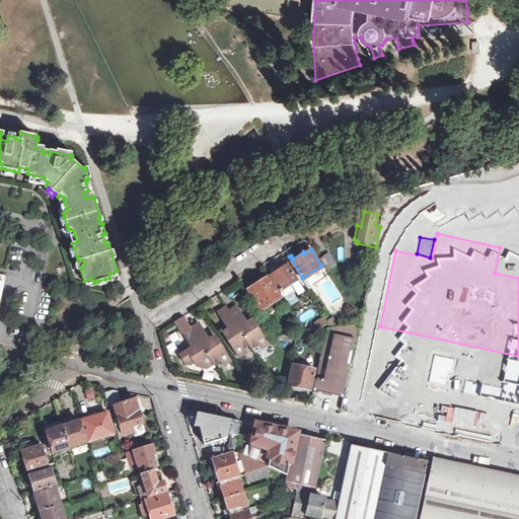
[(320,257),(327,270),(337,265),(328,252),(320,257)]
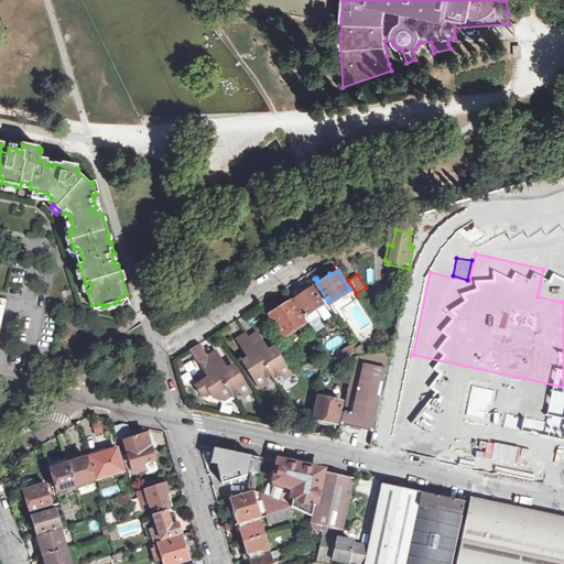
[(294,300),(305,316),(324,305),(313,288),(312,288),(304,293),(302,290),(299,284),(295,286),(300,292),(301,295),(295,299),(294,300)]
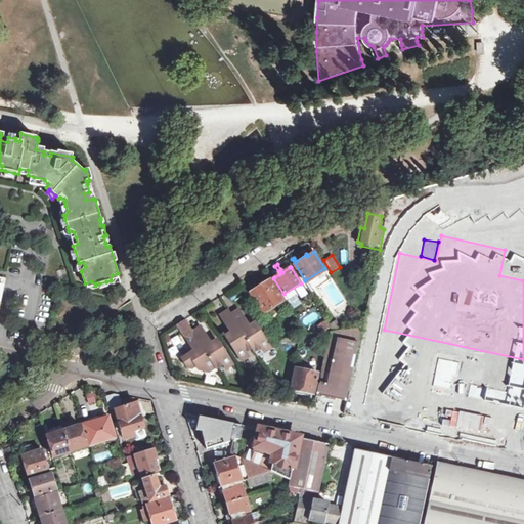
[(305,280),(306,284),(325,270),(324,268),(305,280)]
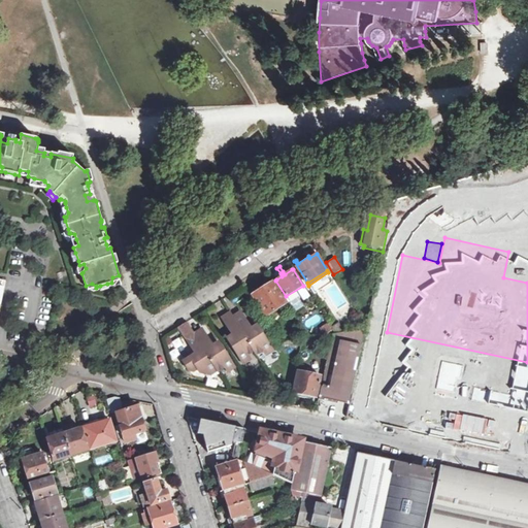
[(253,295),(265,316),(287,302),(273,282),(253,295)]
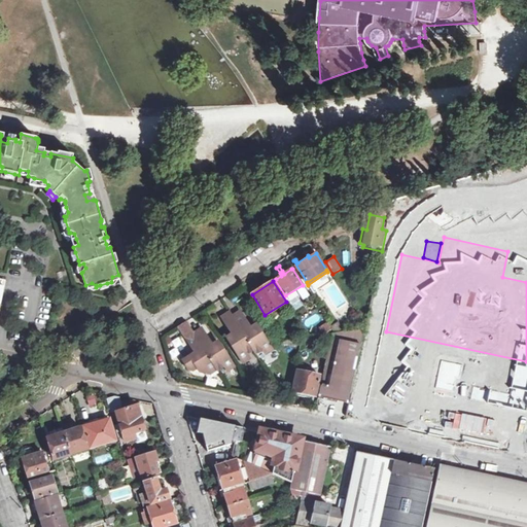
[(230,341),(243,363),(249,359),(246,355),(252,351),(255,355),(262,350),(266,354),(273,348),(259,328),(253,331),(251,328),(241,312),(233,317),(231,313),(222,318),(233,335),(235,338),(230,341)]
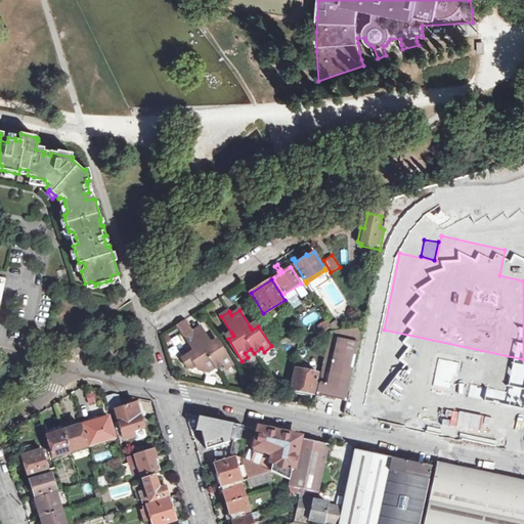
[(177,324),(185,337),(192,332),(184,319),(182,321),(177,324)]
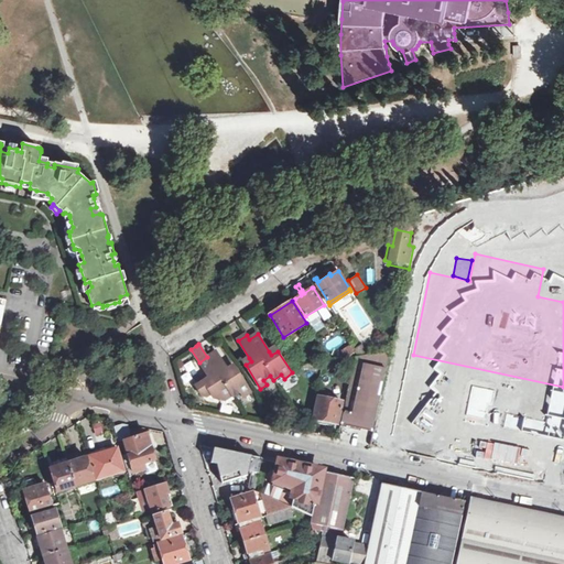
[(209,378),(212,380),(205,384),(204,382),(196,387),(202,396),(206,396),(210,393),(214,398),(219,399),(230,392),(231,394),(234,398),(240,392),(242,396),(250,391),(248,387),(236,369),(230,372),(228,369),(217,351),(207,357),(199,362),(209,378)]
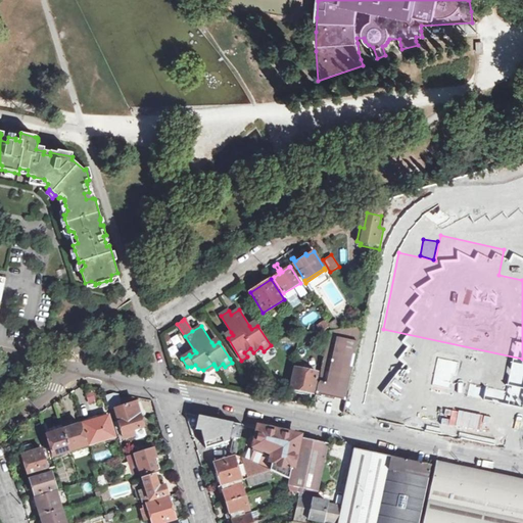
[(329,331),(316,393),(345,400),(363,326),(329,331)]
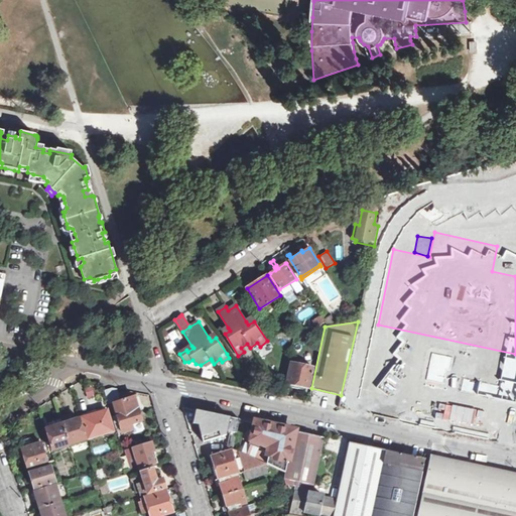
[(515,386),(361,352),(349,400),(510,435),(515,409),(515,386)]
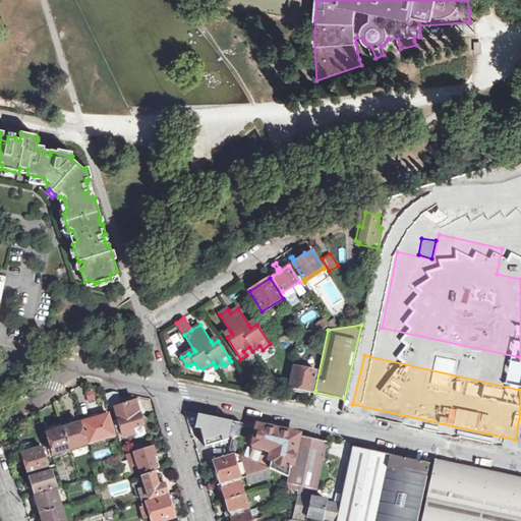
[(203,368),(210,370),(216,367),(214,364),(213,362),(203,368)]
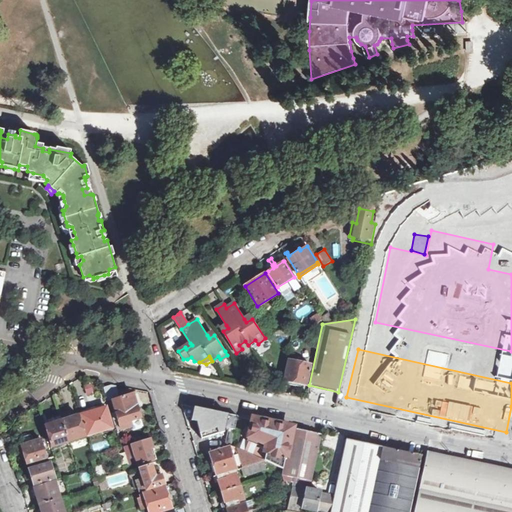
[(289,360),(284,380),(307,385),(311,365),(289,360)]
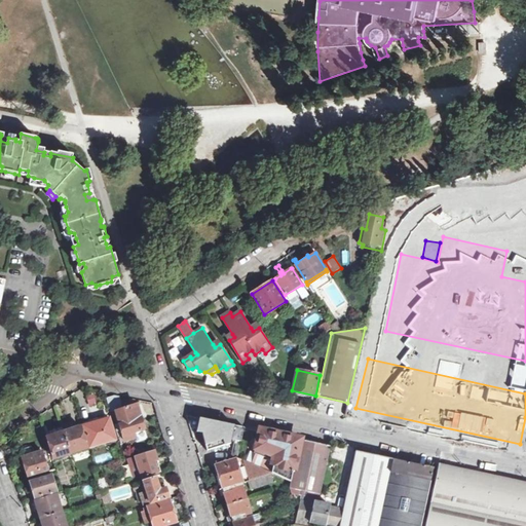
[(107,398),(111,412),(119,409),(115,396),(107,398)]
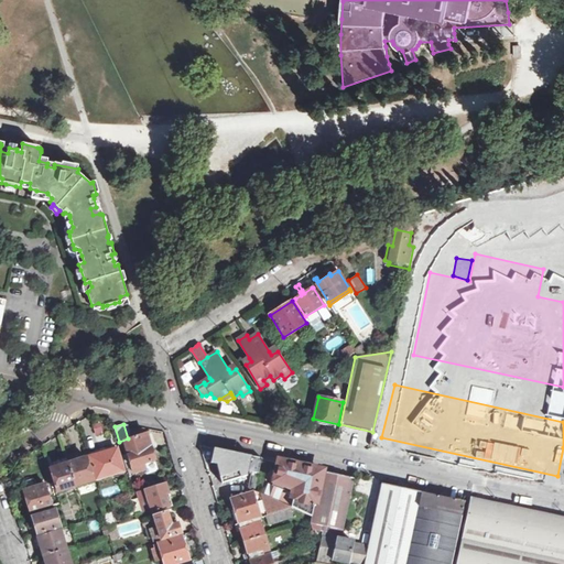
[(132,468),(155,461),(155,459),(153,454),(159,452),(156,443),(151,444),(148,434),(142,435),(133,438),(125,441),(129,455),(132,467),(132,468)]
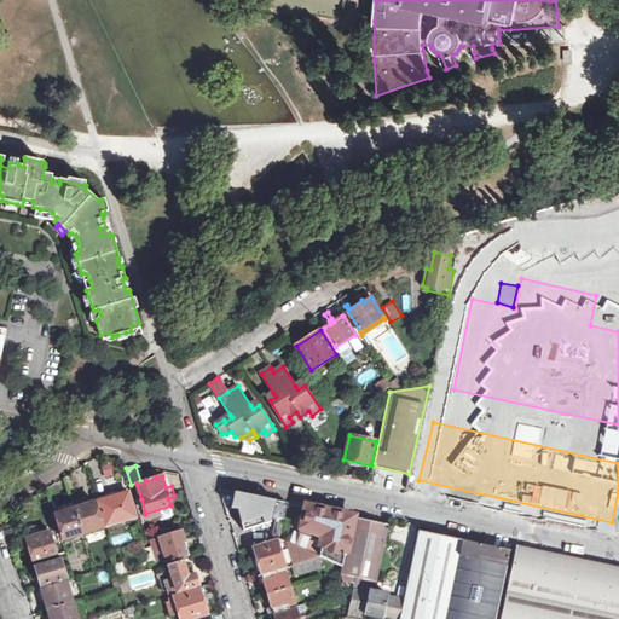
[(231,502),(233,492),(224,490),(221,499),(231,502)]
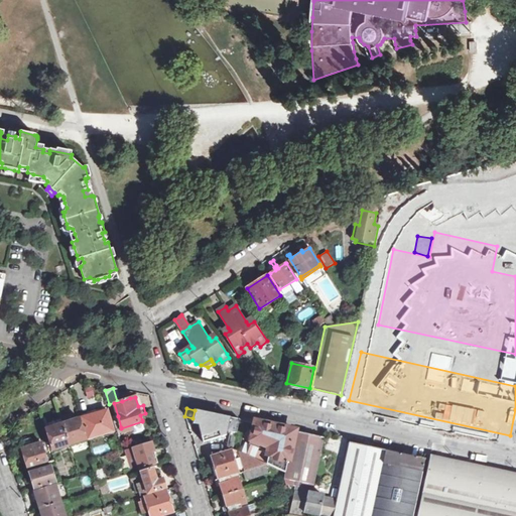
[(89,438),(113,431),(107,410),(96,413),(82,418),(89,438)]
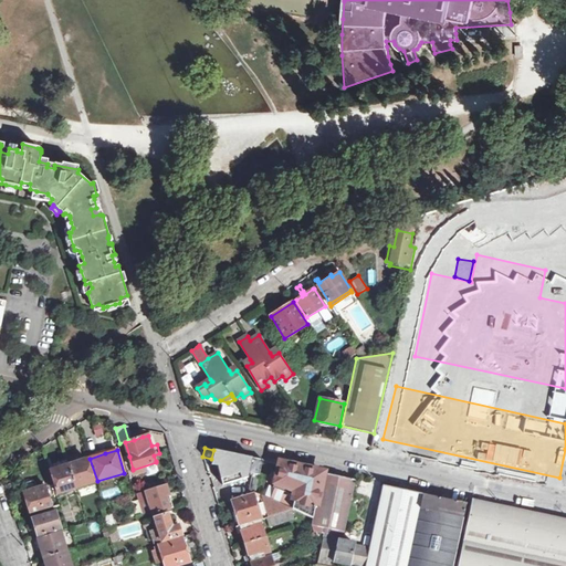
[(215,450),(211,467),(218,468),(223,486),(249,478),(250,473),(252,474),(247,495),(252,494),(254,493),(255,493),(263,460),(215,450)]
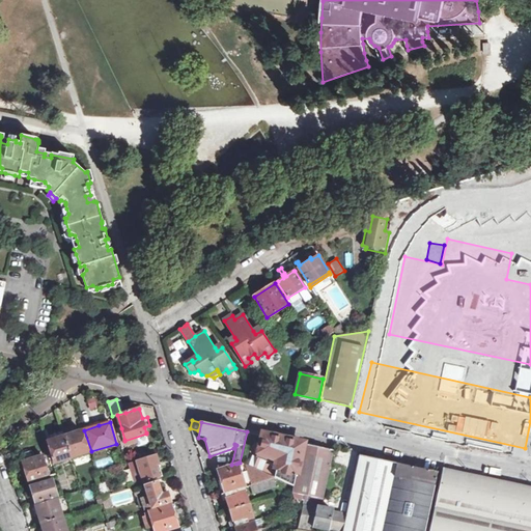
[(116,430),(119,443),(124,441),(124,440),(121,428),(116,430)]
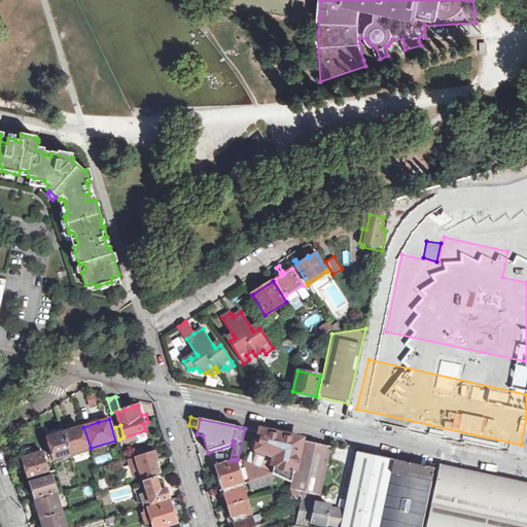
[(71,454),(88,449),(81,427),(74,429),(73,427),(67,428),(68,431),(65,432),(71,454)]
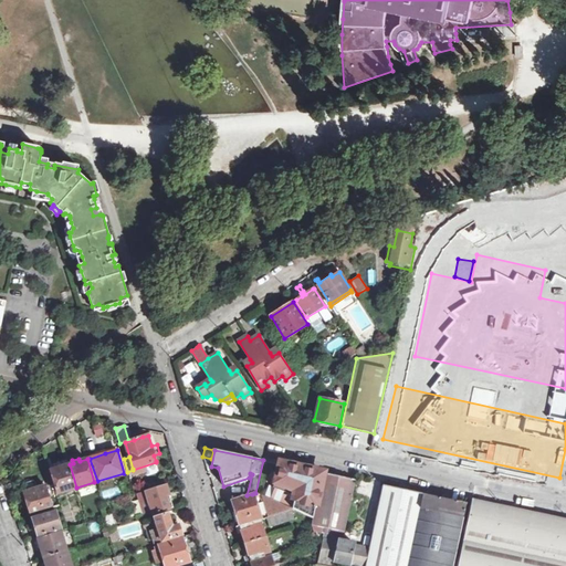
[(69,461),(58,464),(58,469),(51,470),(58,493),(76,488),(70,464),(69,461)]
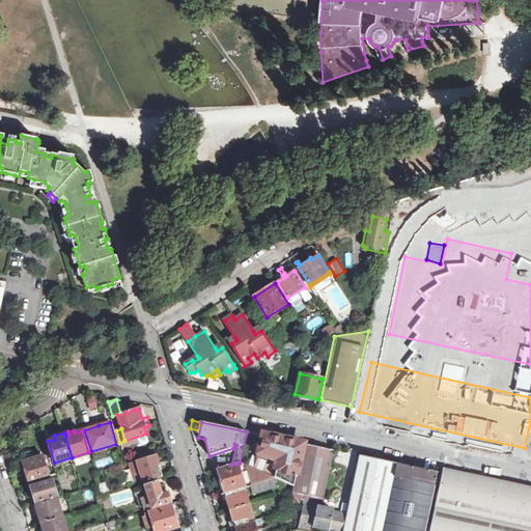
[(322,504),(334,450),(263,435),(258,458),(252,456),(249,468),(275,479),(294,487),(292,493),(294,498),(304,500),(317,503),(322,504)]
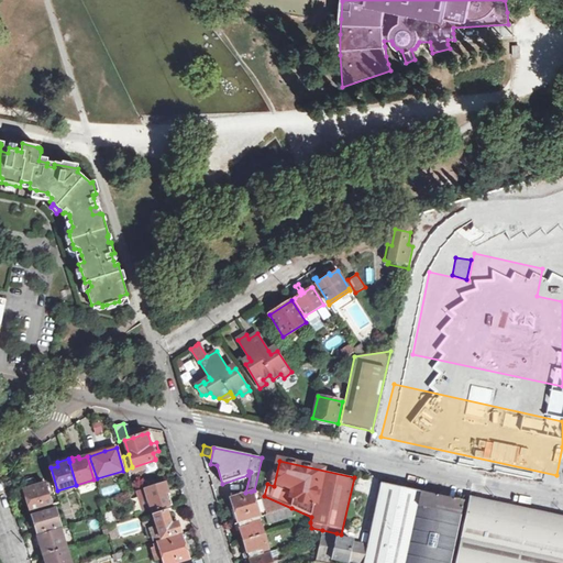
[(145,488),(153,510),(168,506),(167,505),(170,504),(170,503),(166,493),(168,492),(165,482),(145,488)]
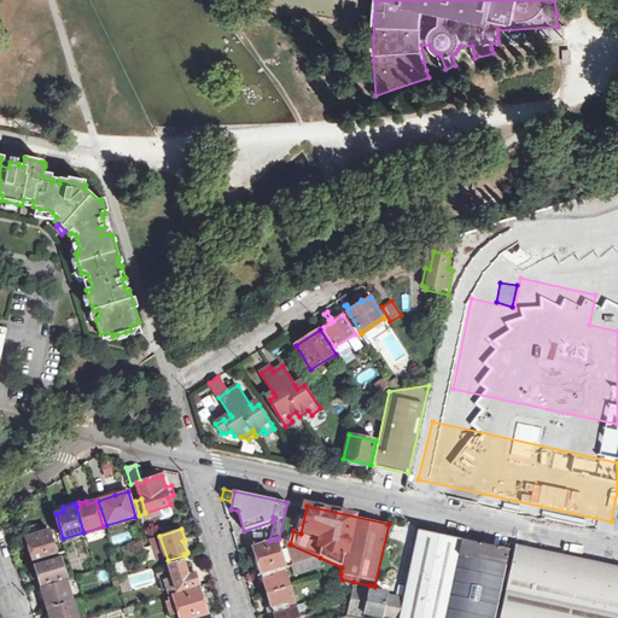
[(58,557),(51,530),(27,537),(34,564),(58,557)]
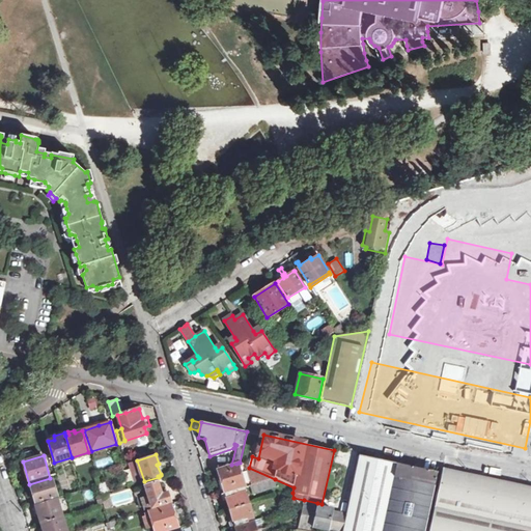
[(342,530),(424,530),(438,472),(437,472),(359,455),(347,509),(342,530)]
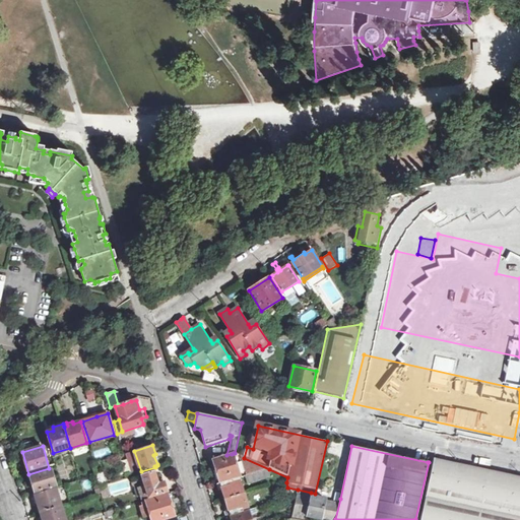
[(92,450),(94,458),(111,455),(109,447),(92,450)]
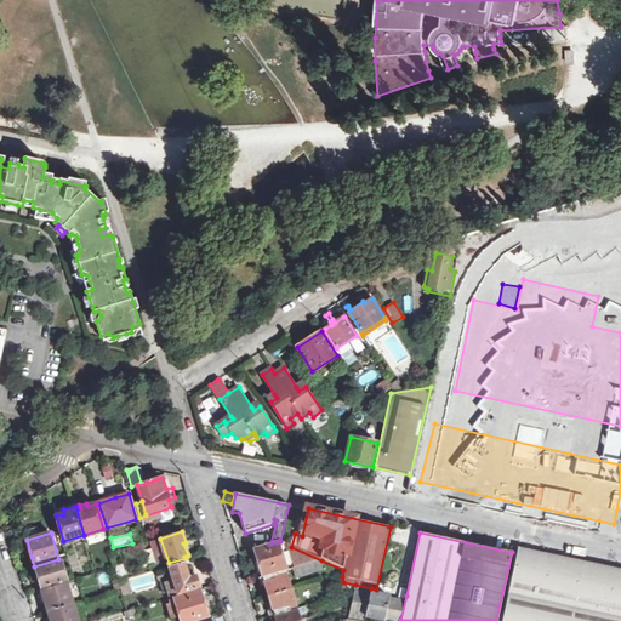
[(279,541),(277,542),(278,543),(255,550),(255,551),(252,552),(255,562),(258,560),(263,576),(278,571),(285,571),(292,569),(320,560),(322,560),(291,547),(279,541)]
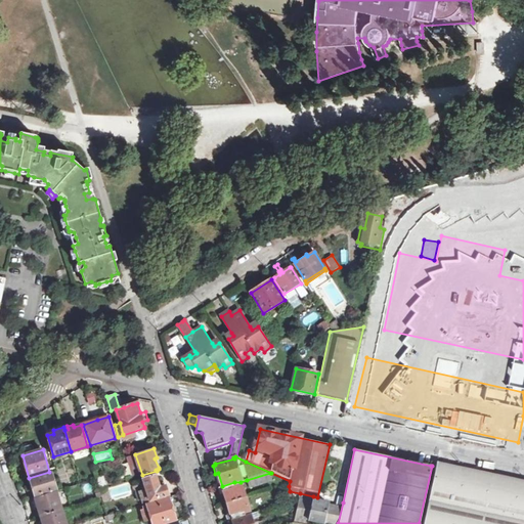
[(523,523),(523,480),(438,463),(437,462),(437,468),(424,523),(523,523)]
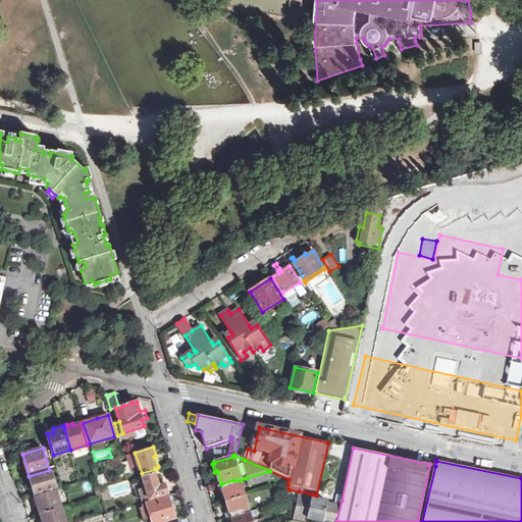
[(246,478),(249,486),(271,479),(269,471),(246,478)]
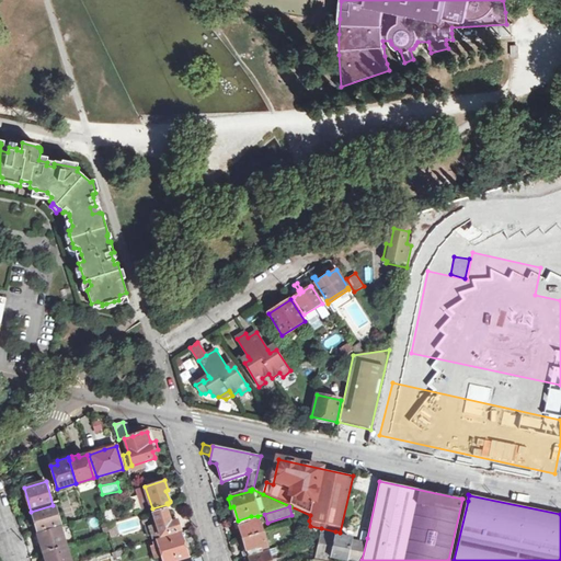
[(59,525),(54,507),(32,514),(37,530),(59,525)]
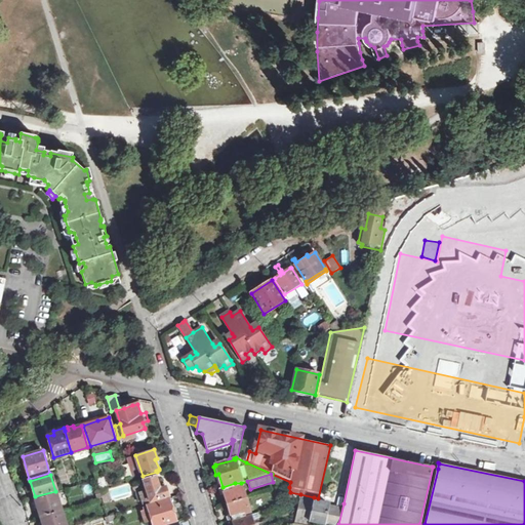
[(156,476),(144,480),(151,502),(169,497),(168,495),(169,495),(167,487),(166,488),(166,487),(165,487),(160,488),(159,485),(157,478),(156,476)]
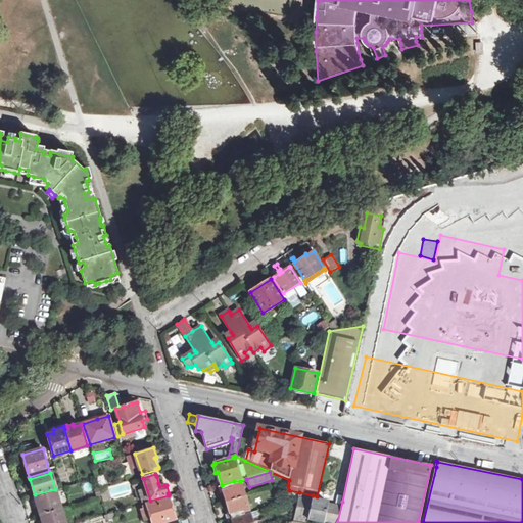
[(159,476),(159,475),(156,476),(158,483),(159,486),(164,485),(163,481),(161,482),(159,476)]
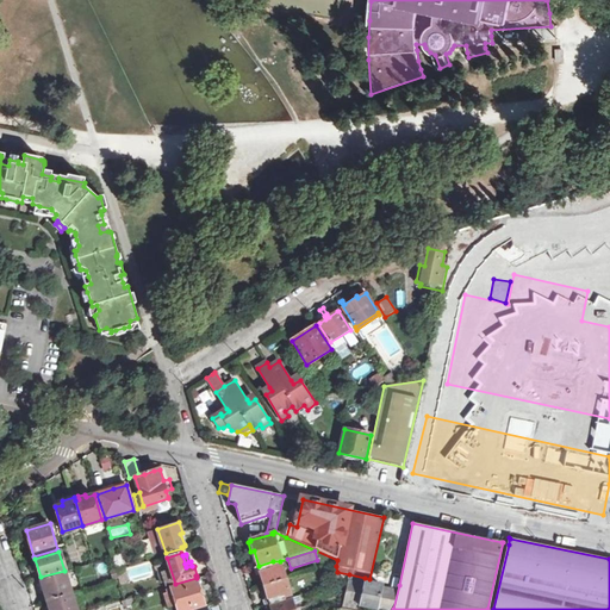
[(265,586),(286,580),(280,561),(273,561),(259,566),(255,567),(257,576),(255,577),(256,580),(262,578),(265,586)]
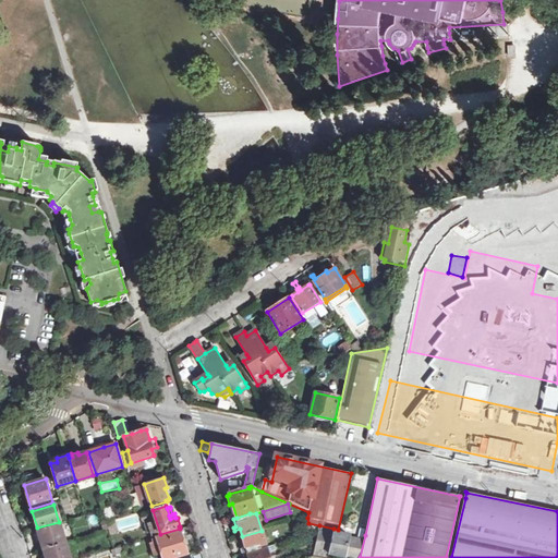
[(106,524),(108,530),(110,535),(120,533),(117,521),(106,524)]
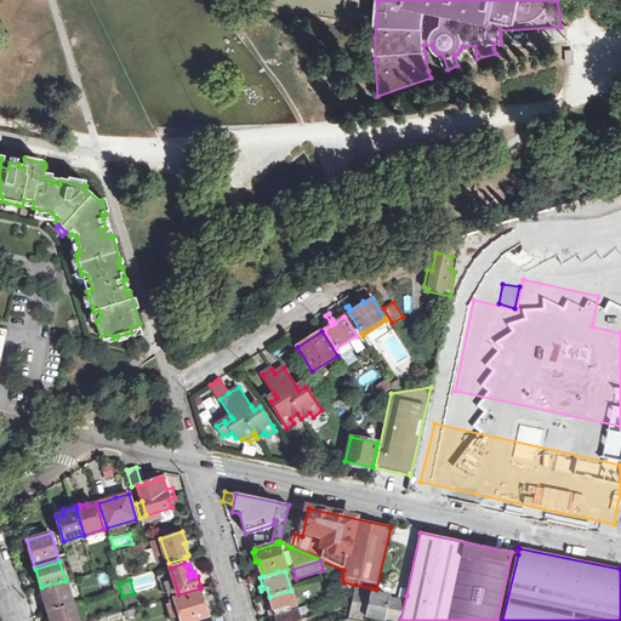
[(67,584),(43,592),(39,593),(43,603),(45,602),(49,611),(72,604),(67,584)]
